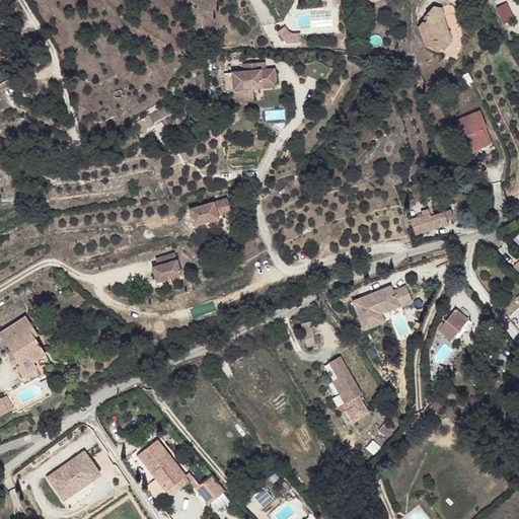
[(507,2),(497,8),(505,23),(516,18),(507,2)]
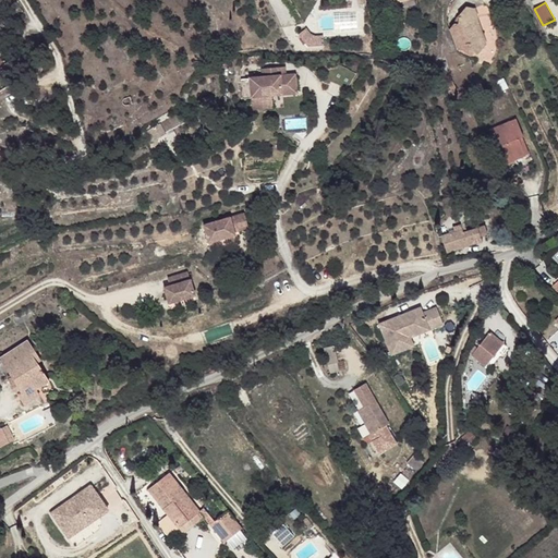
[(450,29),(458,50),(463,50),(470,57),(474,52),(477,55),(486,45),(482,32),(474,31),(472,23),(476,17),(477,16),(474,9),(466,7),(458,16),(459,17),(458,24),(455,24),(450,29)]
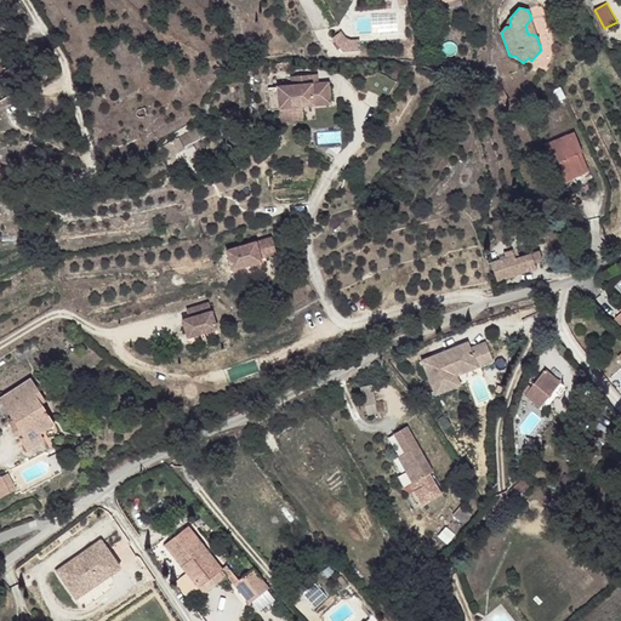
[(536,35),(530,20),(525,26),(528,34),(536,35)]
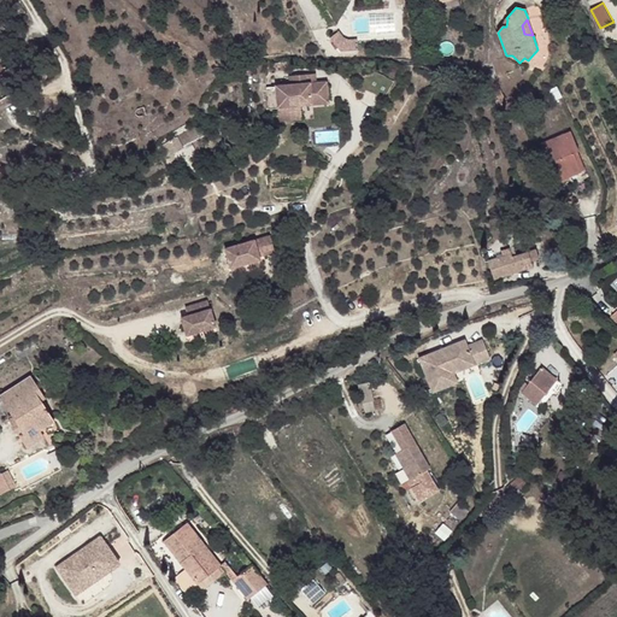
[(498,83),(493,69),(485,72),(489,87),(492,93),(499,88),(498,83)]
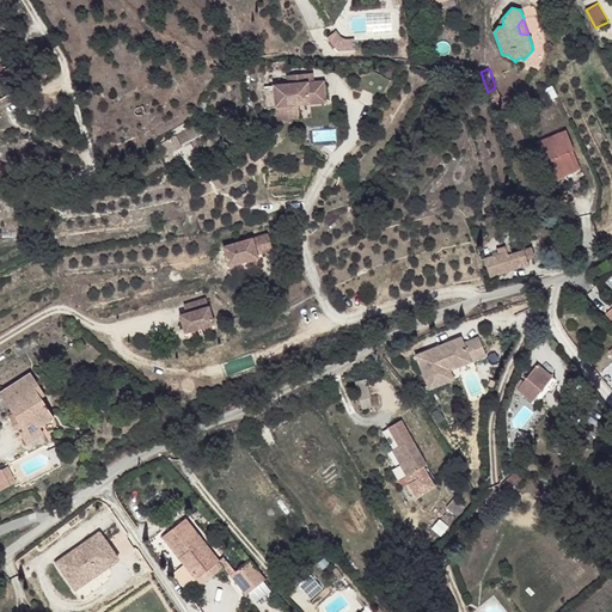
[(287,85),(274,86),(275,108),(277,121),(289,120),(288,106),(298,105),(325,102),(324,81),(313,83),(307,83),(306,73),(286,75),(287,85)]
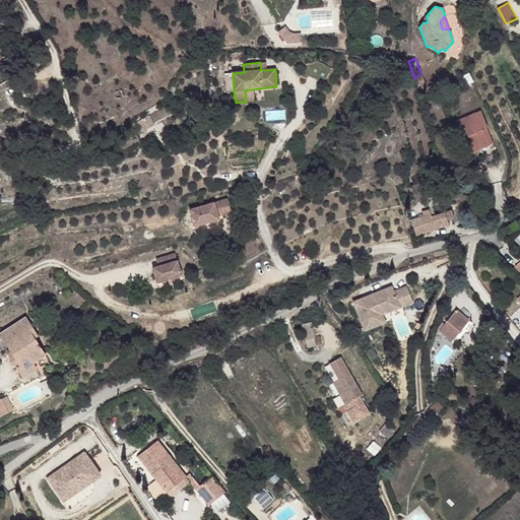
[(425,80),(421,74),(420,74),(414,78),(416,83),(419,89),(428,85),(426,80),(425,80)]
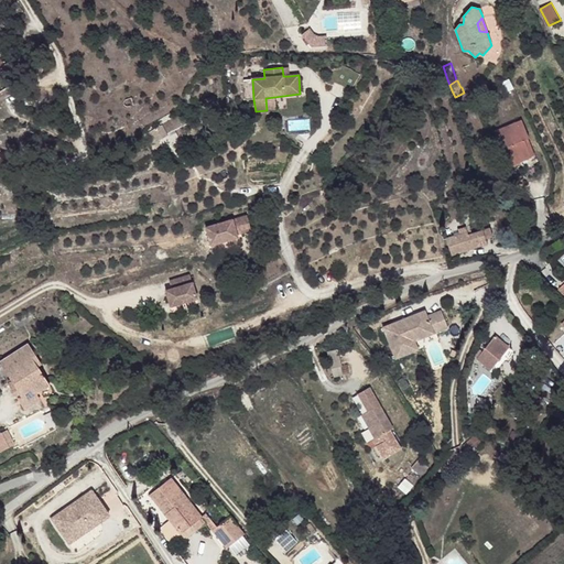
[(274,97),(266,98),(267,110),(275,109),(274,97)]
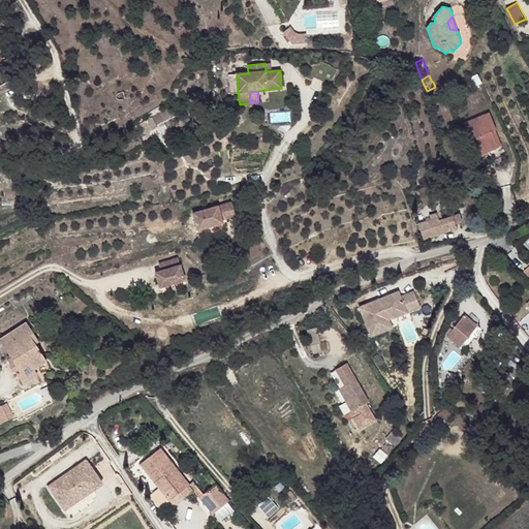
[(495,129),(489,113),(463,123),(474,150),(485,146),(487,151),(497,147),(497,146),(491,131),(495,129)]
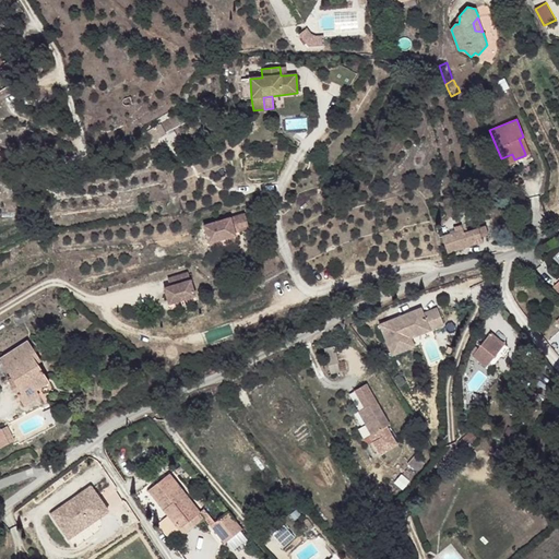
[(150,141),(155,138),(156,139),(166,133),(159,123),(150,129),(144,133),(150,141)]
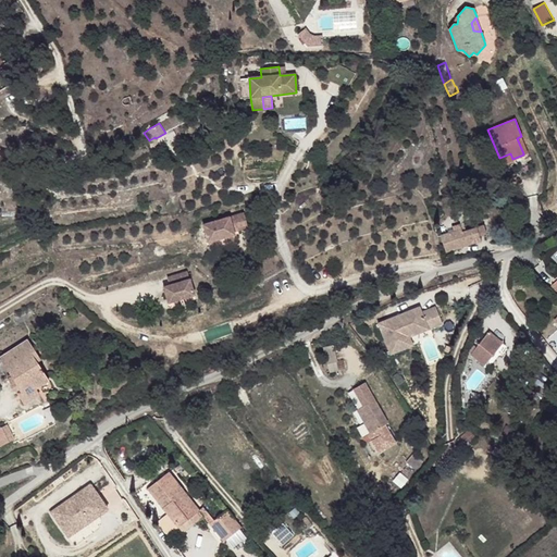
[(528,151),(521,136),(517,138),(523,153),(528,151)]
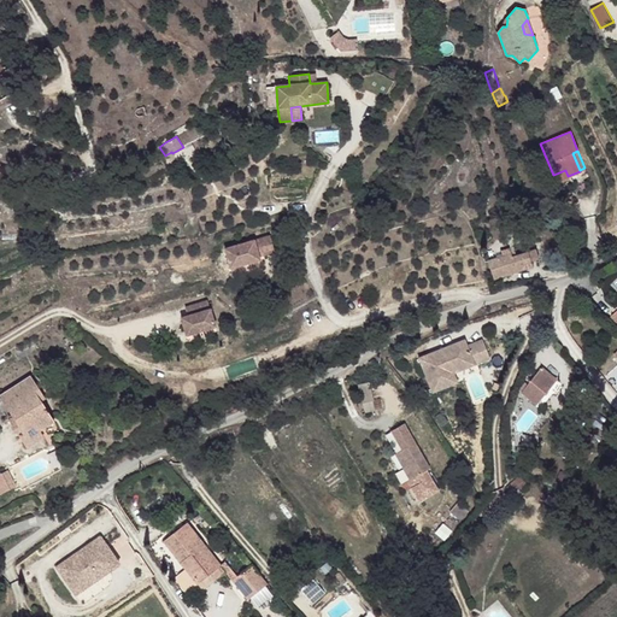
[(565,170),(553,175),(556,181),(568,176),(565,170)]
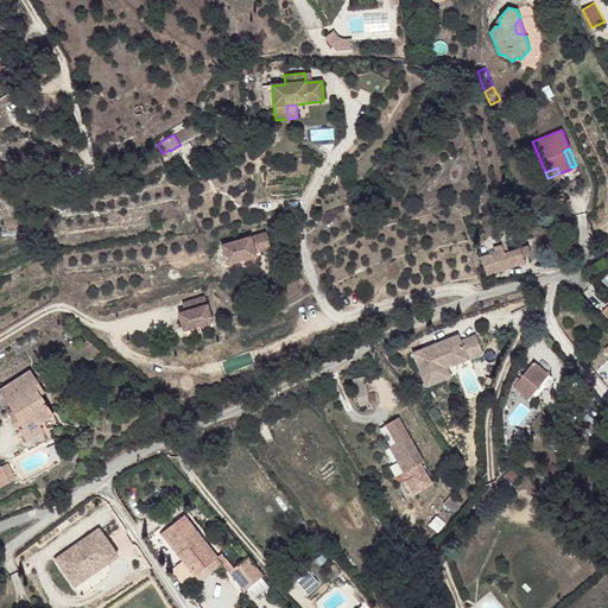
[(266,232),(222,246),(228,264),(257,255),(255,253),(271,248),(266,232)]
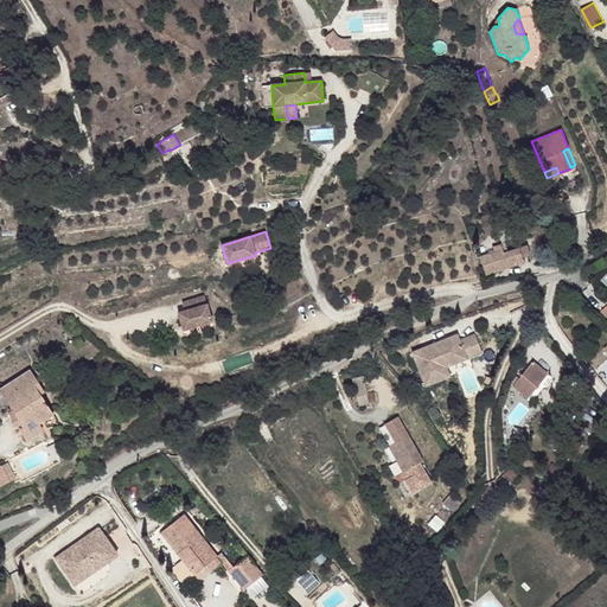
[(5,243),(5,253),(19,251),(18,243),(5,243)]
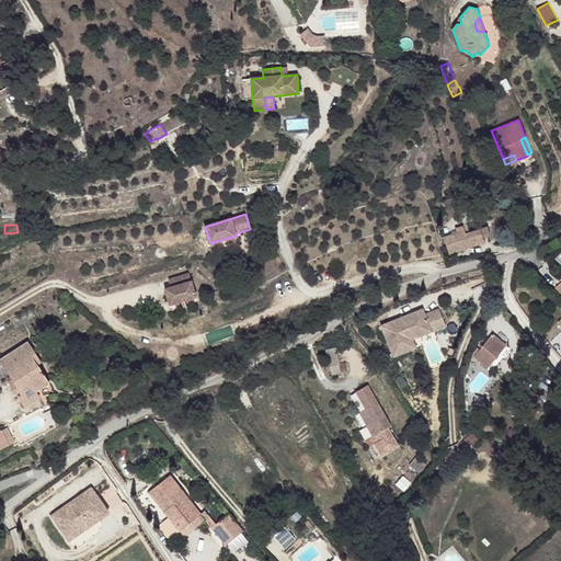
[(488,227),(466,233),(465,231),(458,233),(444,238),(449,253),(484,242),(483,238),(490,236),(488,227)]
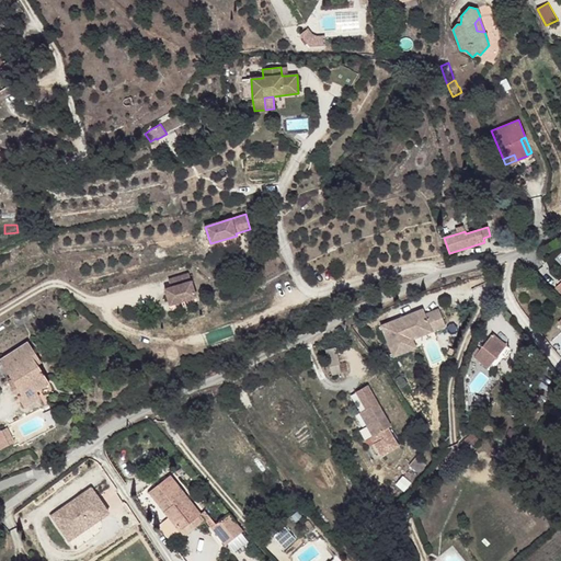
[(196,297),(189,273),(169,279),(171,287),(164,288),(170,305),(196,297)]
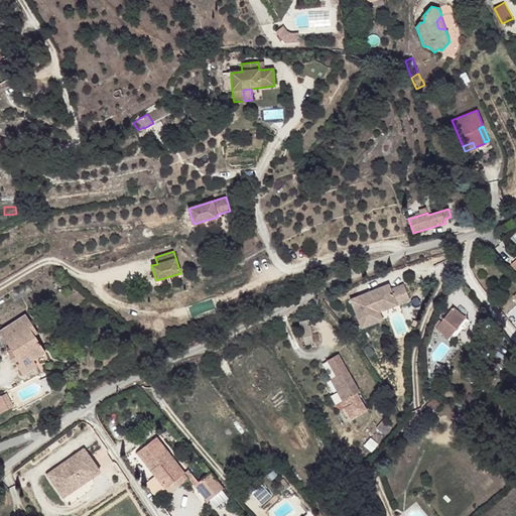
[(388,285),(351,299),(362,328),(375,323),(369,307),(384,301),(385,305),(395,301),(396,305),(410,299),(404,284),(391,289),(388,285)]
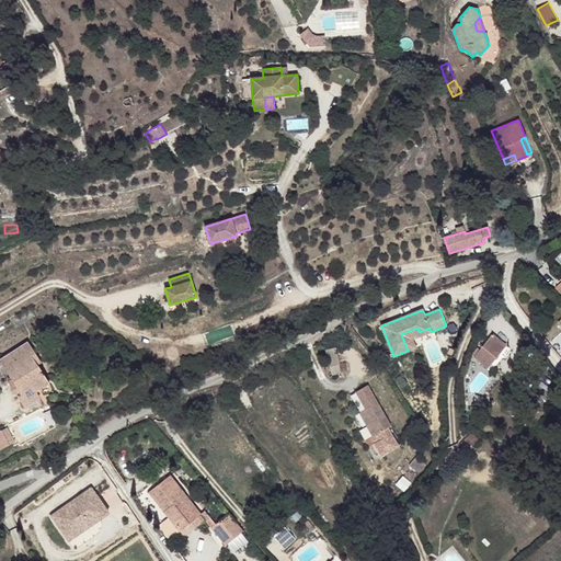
[(419,332),(418,328),(401,334),(408,351),(416,347),(413,340),(431,332),(430,328),(419,332)]
